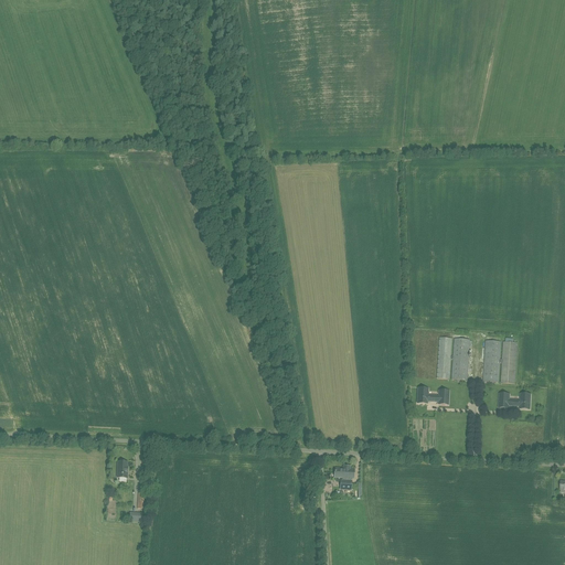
[(467,381),(469,348),(472,349),(472,341),(469,341),(469,340),(455,339),(454,356),(450,356),(451,339),(439,338),(437,379),(449,380),(450,360),(454,360),(451,380),(467,381)]
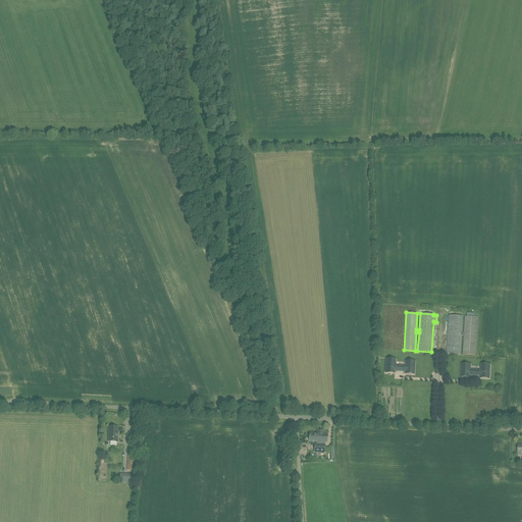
[(464,335),(463,354),(476,355),(478,317),(465,316),(464,332),(462,332),(463,316),(449,315),(447,353),(460,354),(462,335),(464,335)]
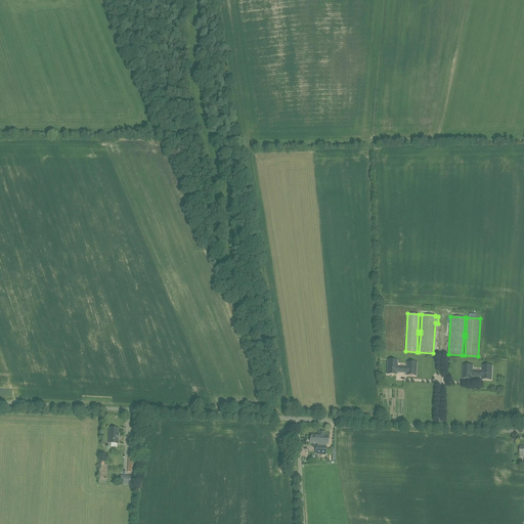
[(396,373),(403,374),(406,374),(406,376),(416,376),(417,363),(407,362),(407,367),(397,367),(397,361),(388,360),(387,375),(396,375),(396,373)]
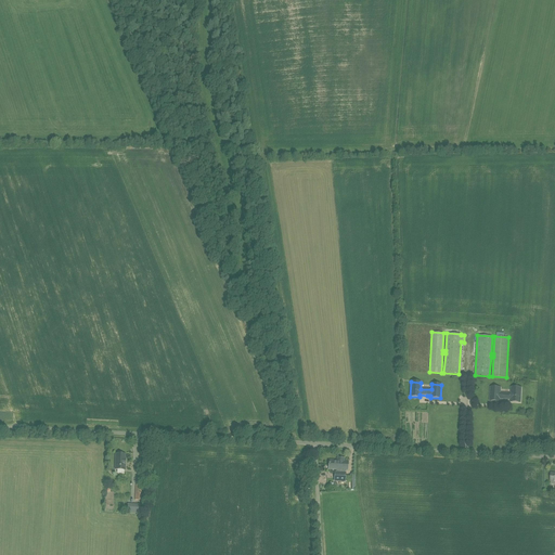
[(500,399),(503,399),(511,400),(511,402),(520,402),(521,388),(512,387),(511,394),(500,394),(501,388),(491,387),(490,401),(500,401),(500,399)]
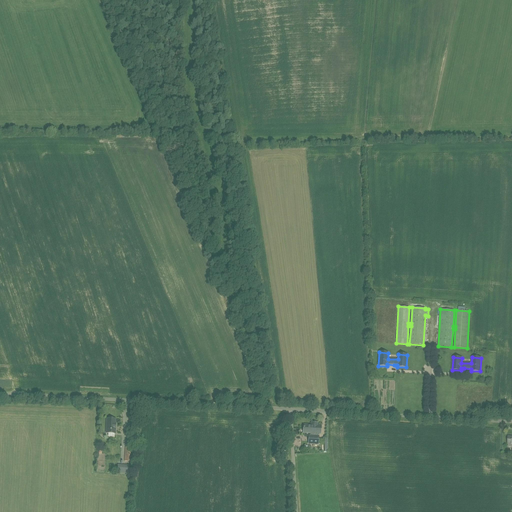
[(106,433),(115,434),(115,419),(107,419),(106,433)]
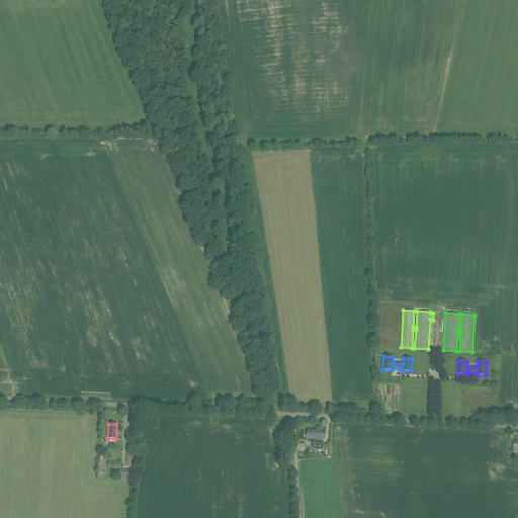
[(307,438),(315,438),(314,441),(313,441),(312,448),(322,449),(322,441),(322,439),(324,439),(325,431),(321,431),(321,428),(315,428),(315,431),(312,430),(312,429),(309,429),(309,430),(308,430),(307,438)]
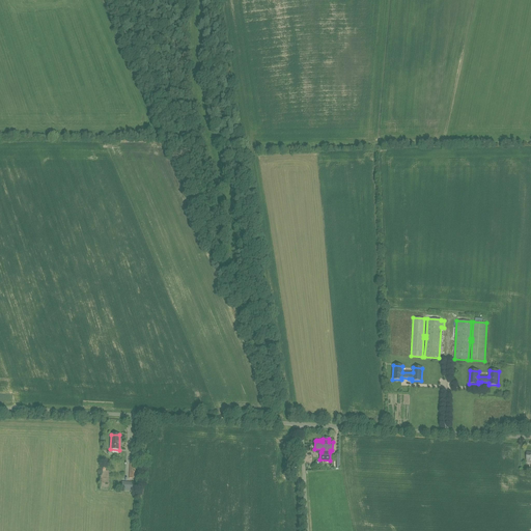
[(139,463),(139,458),(142,458),(142,453),(139,453),(139,452),(132,452),(132,463),(139,463)]
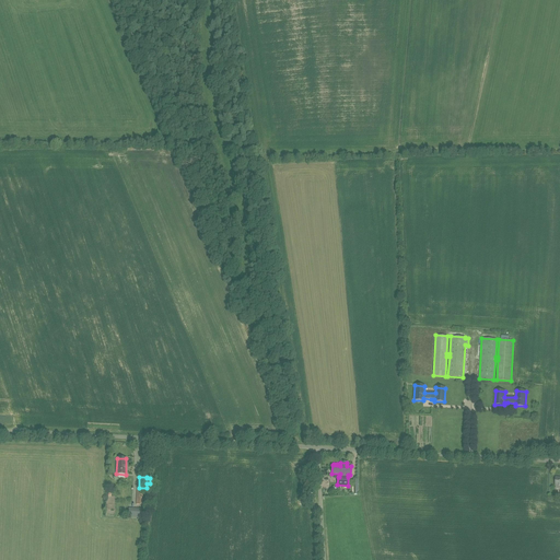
[(137,489),(136,505),(146,505),(147,490),(137,489)]
